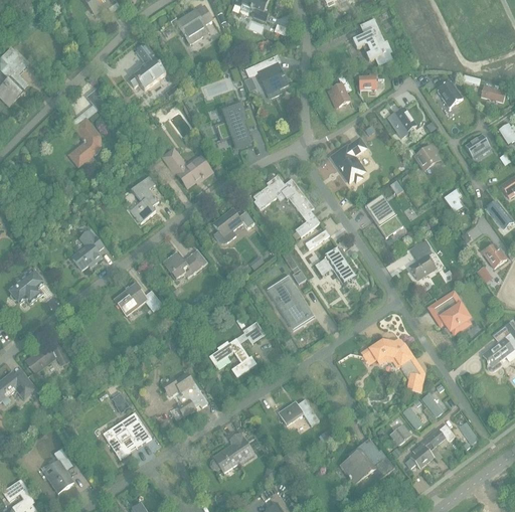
[(84,0),(94,13),(109,3),(107,0),(84,0)]
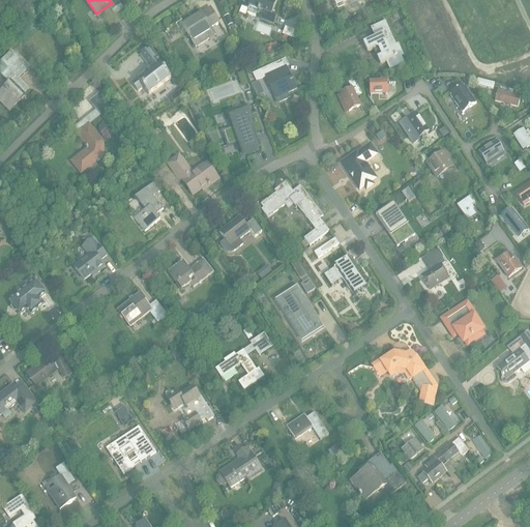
[(276,13),(272,12),(276,0),(240,0),(239,3),(247,6),(248,3),(263,9),(260,17),(273,22),(276,13)]
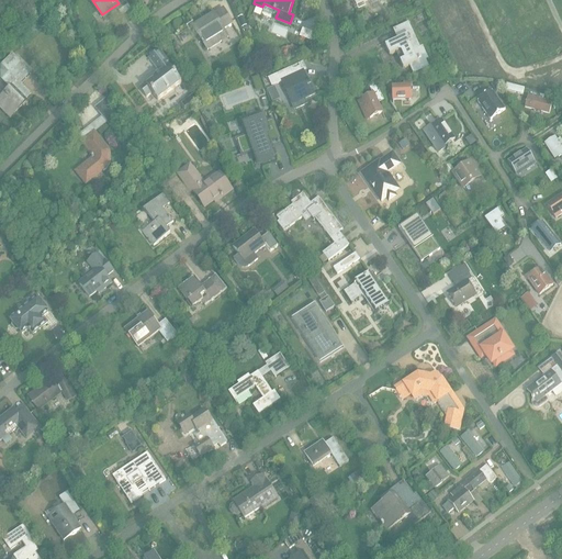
[(117,9),(122,13),(131,8),(127,2),(117,9)]
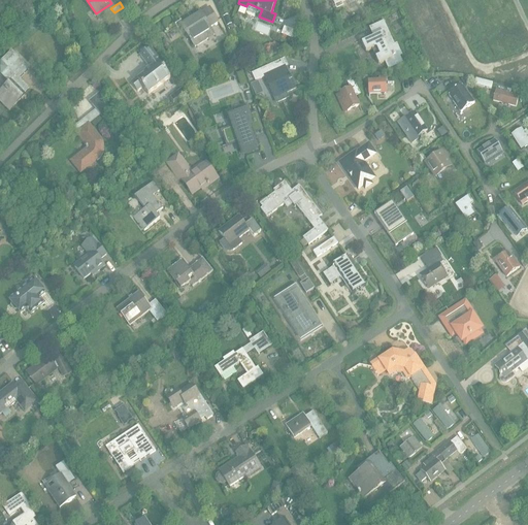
[(182,23),(194,44),(207,36),(203,29),(218,20),(209,5),(182,23)]
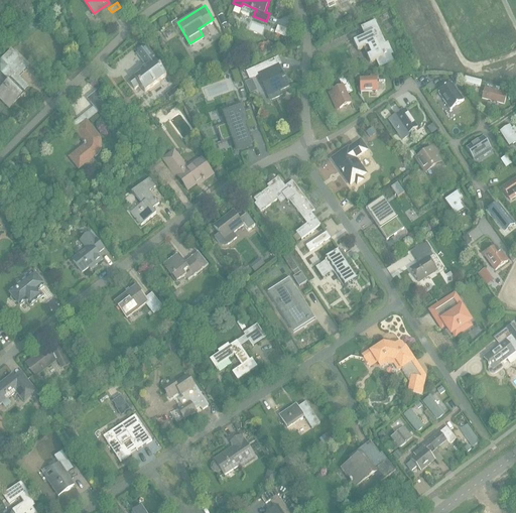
[(387,40),(385,41),(374,19),(360,25),(365,34),(353,39),(357,48),(363,45),(370,60),(376,57),(379,66),(393,59),(390,53),(393,51),(387,40)]
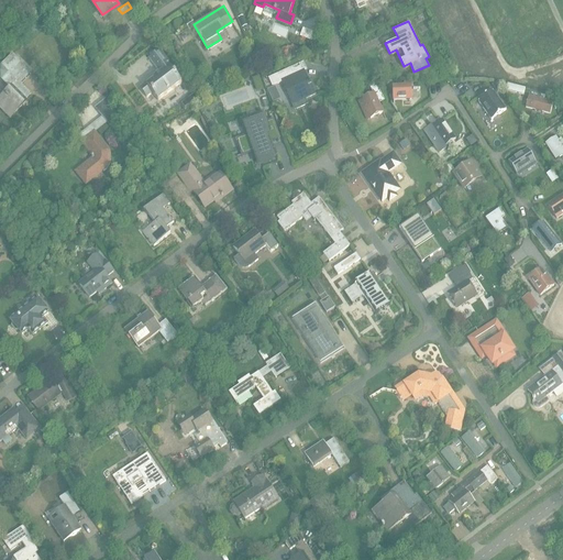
[(168,63),(168,64),(166,61),(168,59),(159,47),(148,56),(157,67),(158,67),(161,69),(153,75),(154,77),(146,83),(145,80),(139,86),(146,95),(152,90),(157,98),(181,79),(168,63)]
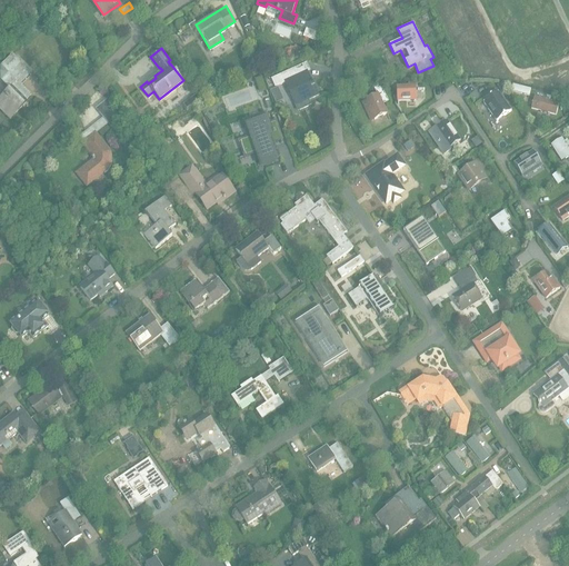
[(0,97),(0,107),(9,117),(21,105),(20,102),(31,92),(20,81),(30,72),(11,52),(0,62),(0,77),(10,88),(0,97)]
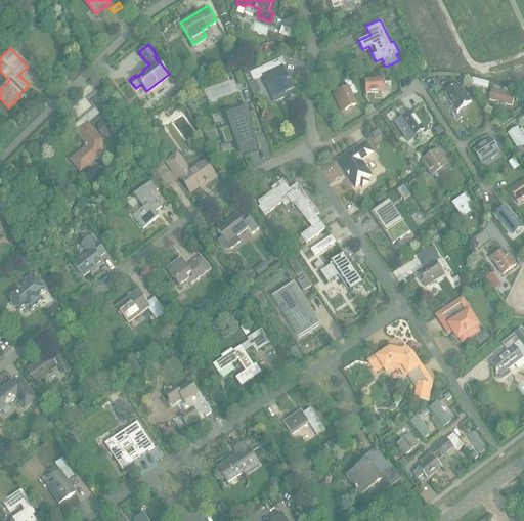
[(271,60),(250,71),(253,77),(262,73),(271,92),(274,99),(286,94),(282,89),(293,85),(289,78),(290,77),(288,74),(287,75),(285,70),(276,73),(274,68),(271,60)]
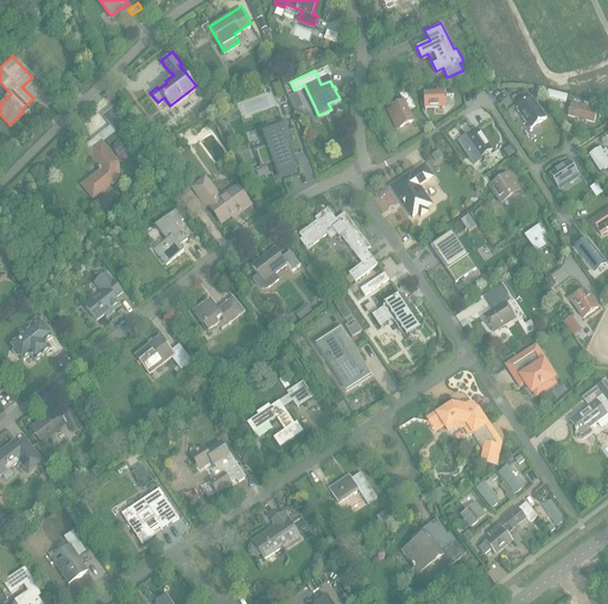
[(444,90),(443,90),(443,86),(436,87),(437,89),(424,90),(424,105),(444,105),(444,90)]
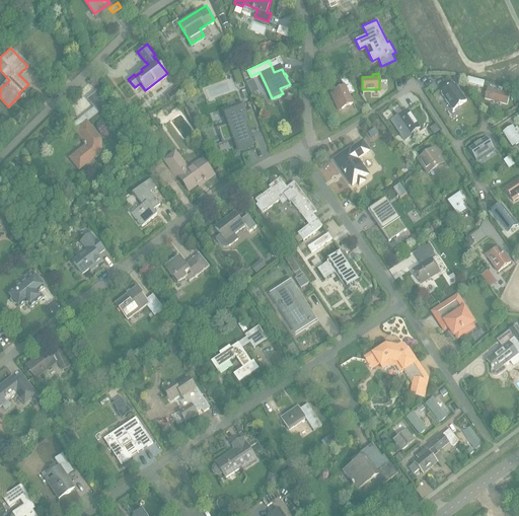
[(466,98),(454,81),(440,90),(452,107),(466,98)]
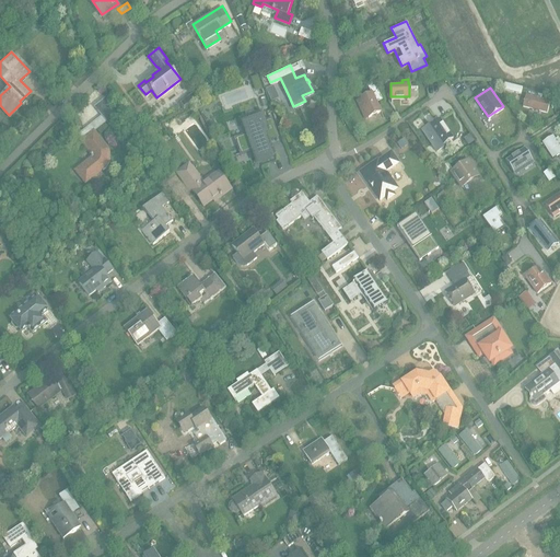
[(366,112),(368,115),(381,109),(372,91),(356,99),(363,114),(366,112)]
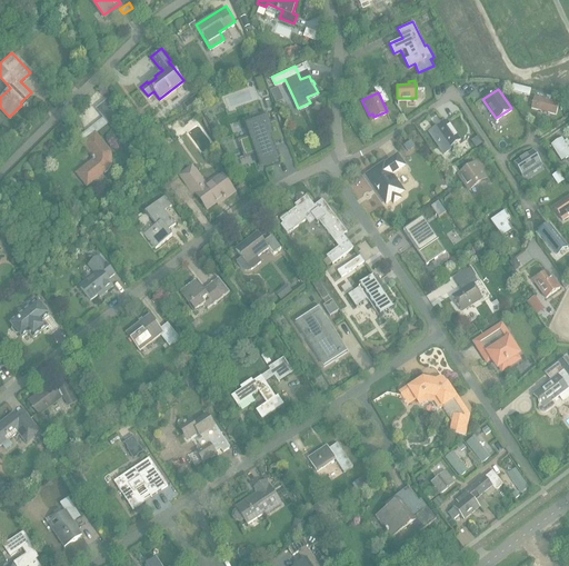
[(107,95),(96,105),(111,123),(121,115),(107,95)]
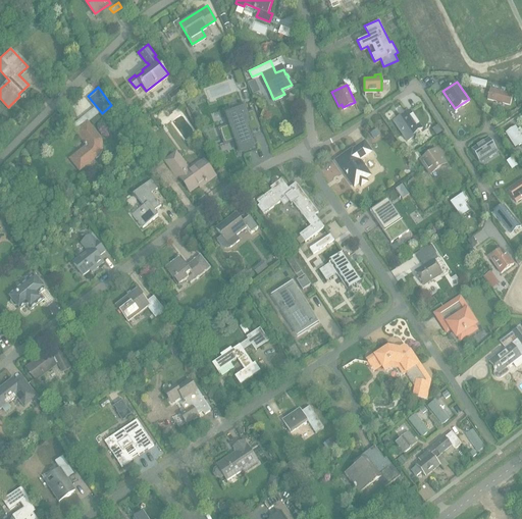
[(511,100),(514,101),(515,97),(512,96),(513,92),(494,87),(491,98),(510,103),(511,100)]
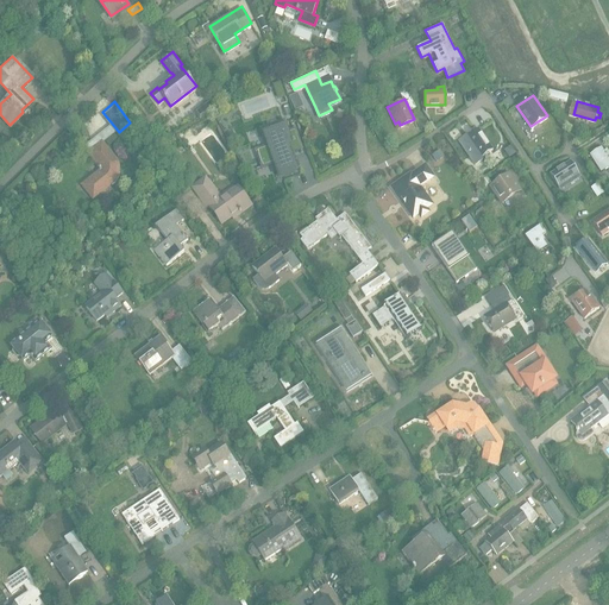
[(269,144),(256,149),(262,165),(275,161),(280,175),(290,171),(289,169),(296,166),(295,165),(290,150),(302,146),(295,127),(287,130),(284,124),(264,132),(269,144)]
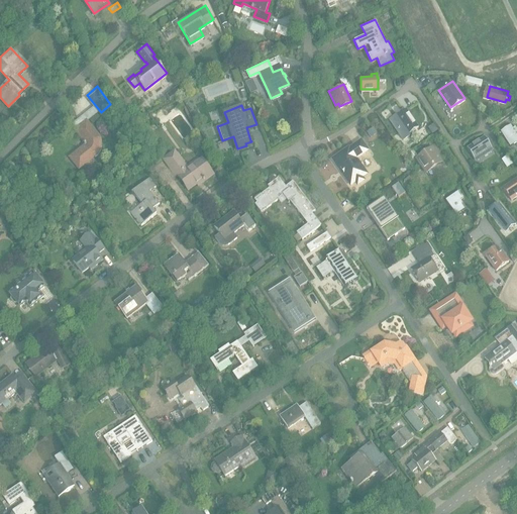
[(408,131),(418,125),(406,108),(397,115),(396,113),(389,117),(403,138),(410,133),(408,131)]
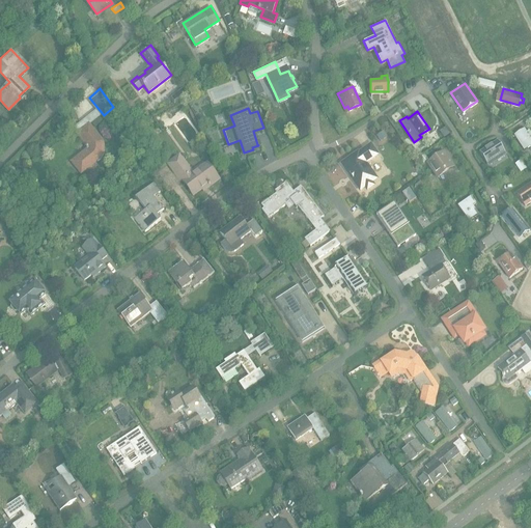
[(102,138),(89,121),(88,120),(76,131),(87,145),(75,156),(84,167),(95,158),(96,159),(98,158),(99,157),(100,155),(101,154),(102,153),(102,150),(103,149),(103,148),(103,146),(103,145),(103,143),(103,141),(103,140),(102,139),(102,138)]
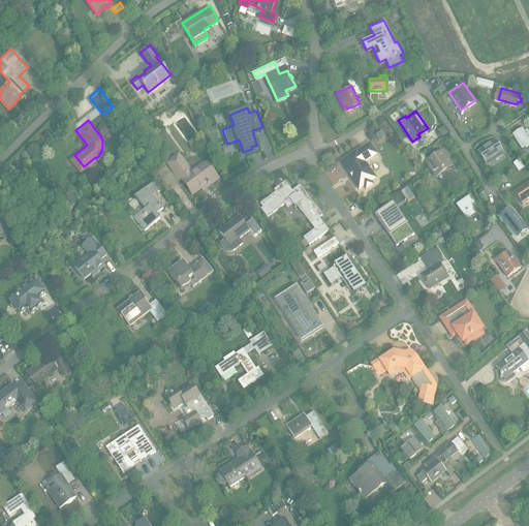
[(512,131),(522,147),(528,142),(528,136),(522,126),(512,131)]
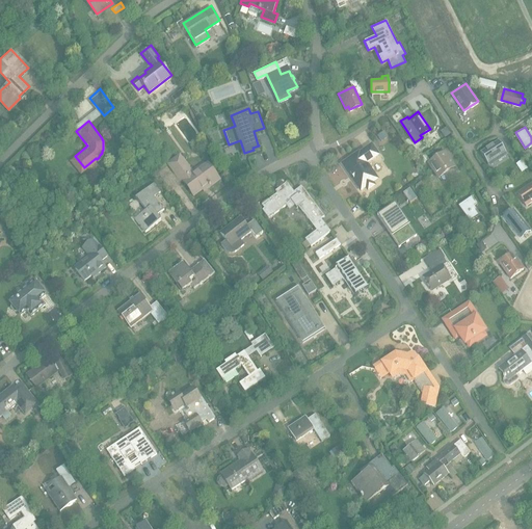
[(505,150),(498,138),(480,150),(487,161),(505,150)]
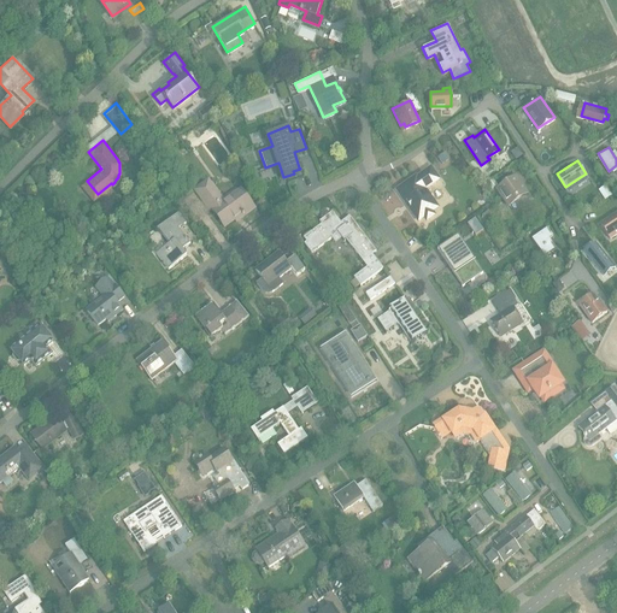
[(424,187),(439,177),(430,165),(416,175),(416,174),(397,187),(404,199),(405,198),(411,206),(410,206),(418,218),(423,214),(425,217),(434,212),(432,208),(433,207),(429,201),(433,199),(424,187)]
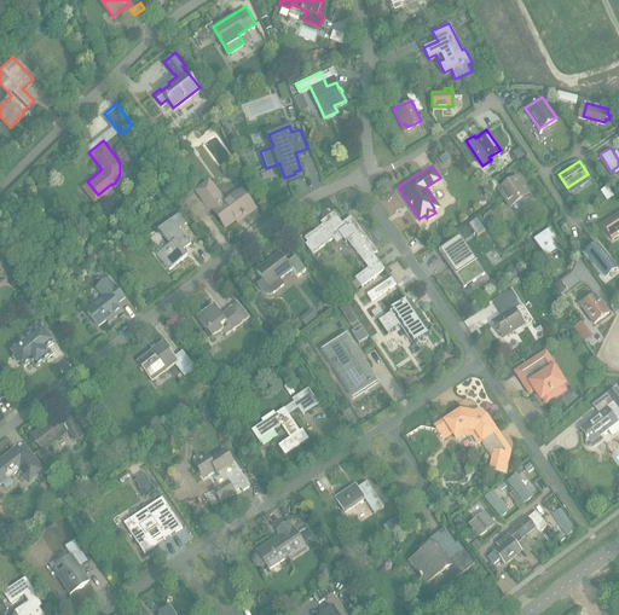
[(497,187),(509,206),(530,191),(518,173),(497,187)]
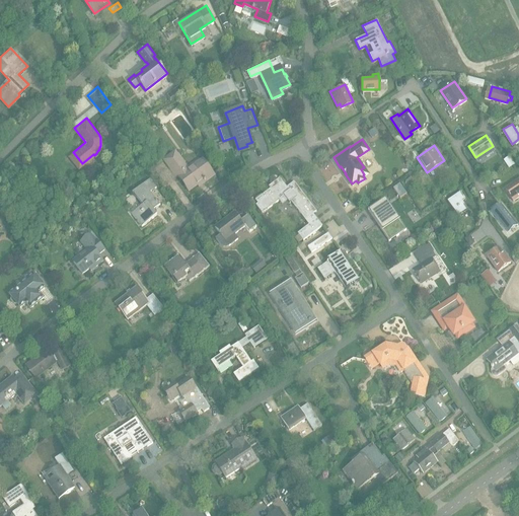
[(410,152),(414,157),(419,153),(415,148),(410,152)]
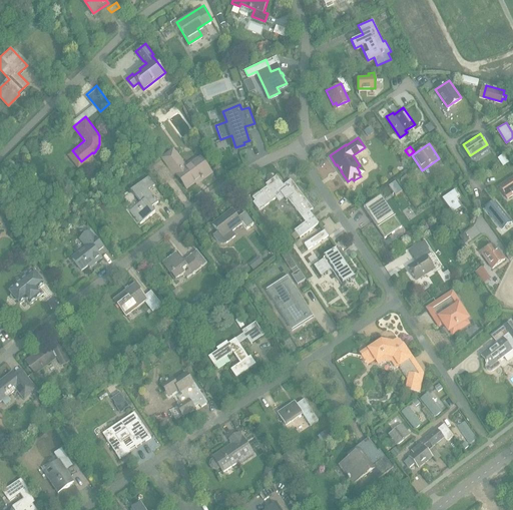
[(200,156),(185,166),(172,148),(162,155),(174,172),(175,171),(186,186),(200,176),(201,178),(210,171),(200,156)]
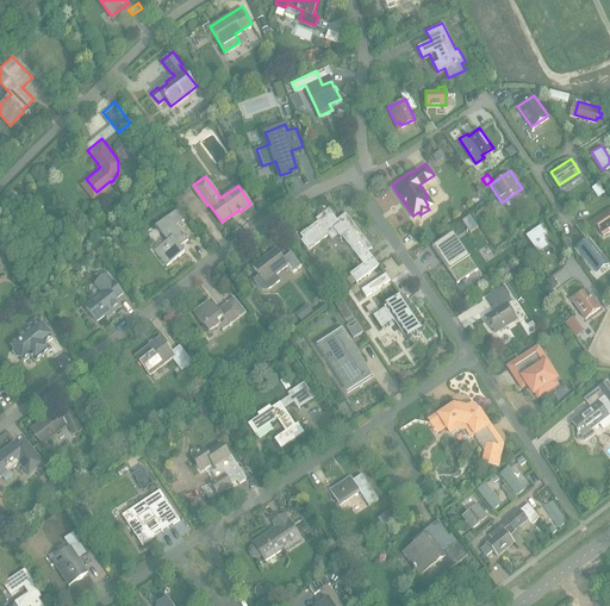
[(344,211),(336,218),(328,207),(315,217),(317,219),(299,233),(302,237),(299,239),(306,248),(327,233),(328,235),(335,230),(338,236),(341,235),(361,261),(348,272),(355,280),(378,263),(367,249),(371,245),(344,211)]
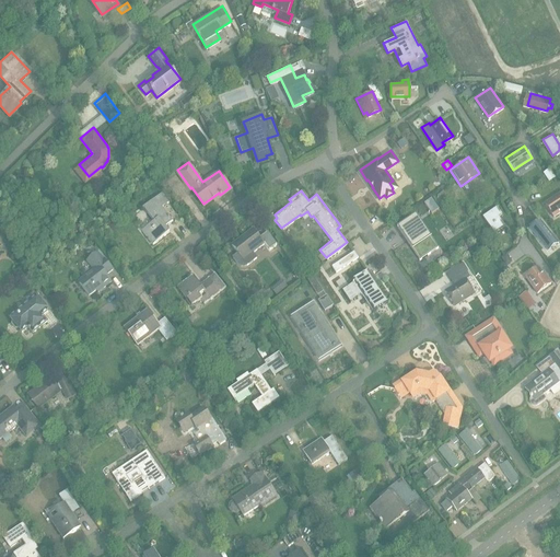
[(559,190),(545,201),(553,215),(559,210),(559,190)]
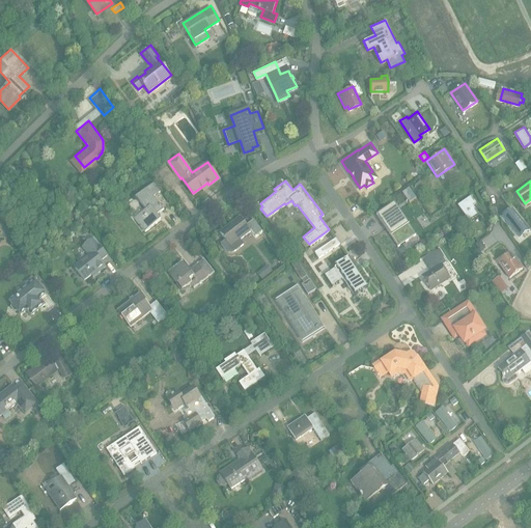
[(134,217),(144,230),(160,218),(156,213),(163,207),(154,194),(159,190),(152,182),(135,195),(145,209),(134,217)]
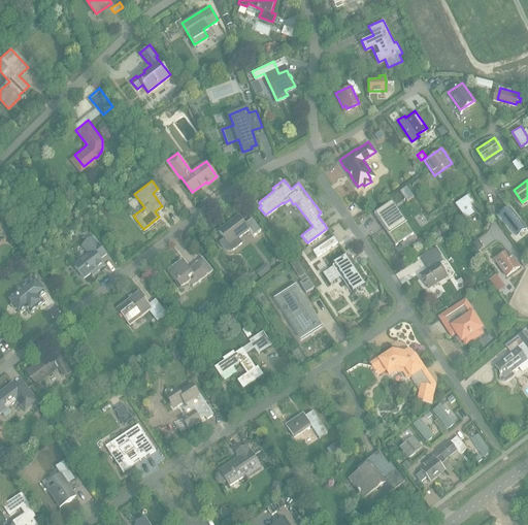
[(455,202),(466,217),(475,210),(469,202),(473,199),(468,193),(455,202)]
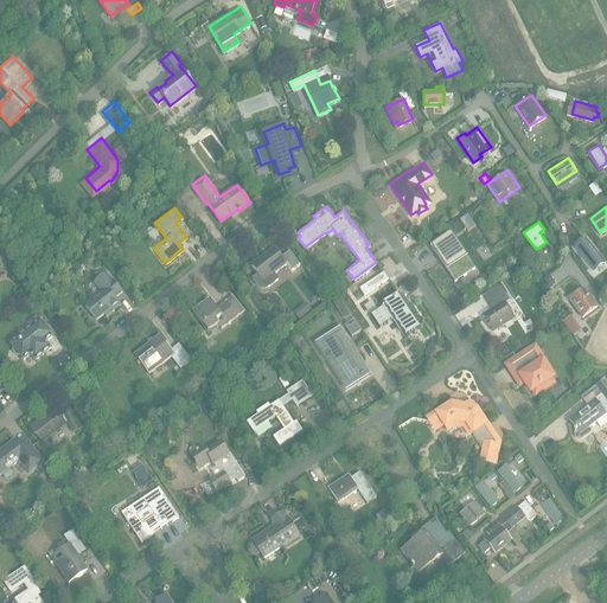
[(442,256),(440,257),(454,280),(474,265),(451,231),(430,244),(436,252),(439,251),(442,256)]
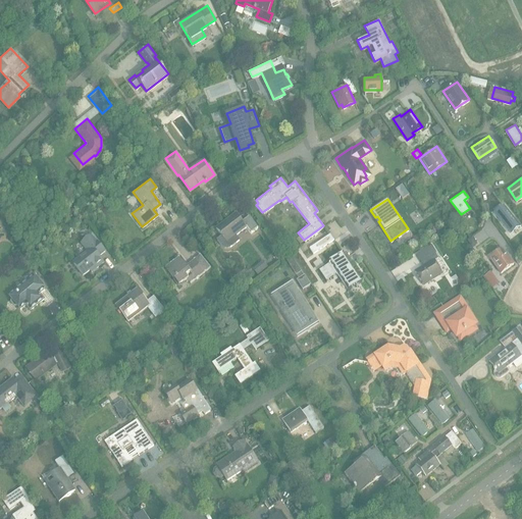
[(506,204),(496,211),(510,231),(520,224),(506,204)]
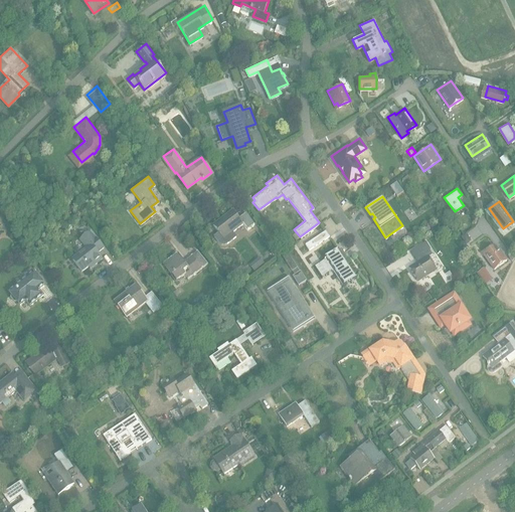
[(244,211),(237,216),(231,208),(212,223),(218,230),(213,234),(218,240),(221,242),(224,242),(227,241),(236,234),(232,229),(242,221),(246,227),(252,222),(244,211)]
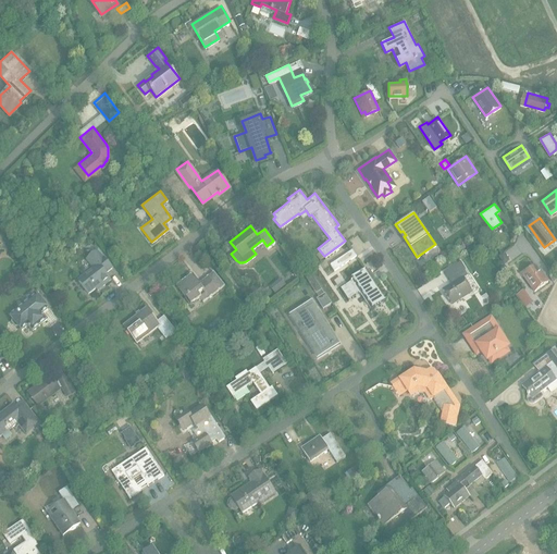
[(104,255),(103,255),(98,248),(85,257),(93,267),(77,279),(87,292),(100,282),(102,284),(109,279),(103,271),(112,265),(104,255)]
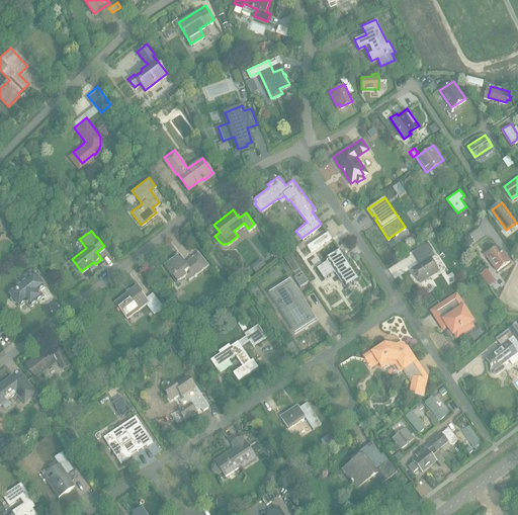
[(306,245),(309,250),(330,237),(326,231),(306,245)]
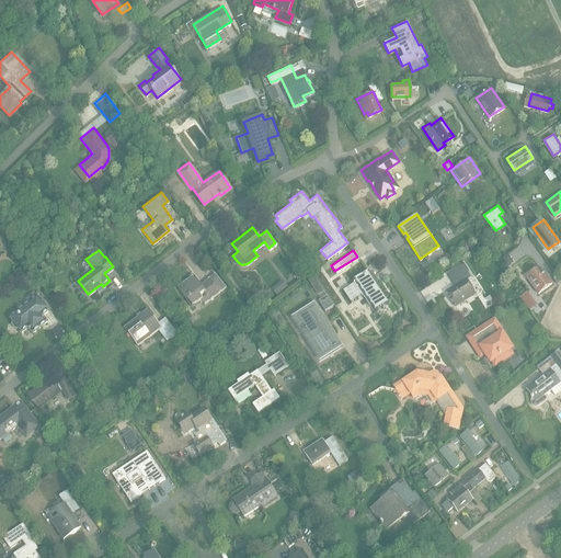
[(526,275),(538,292),(551,282),(539,265),(526,275)]
